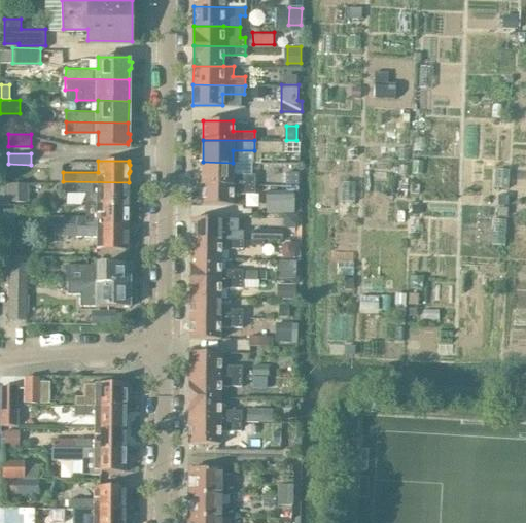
[(233,174),(233,163),(203,162),(203,183),(254,183),(254,174),(233,174)]
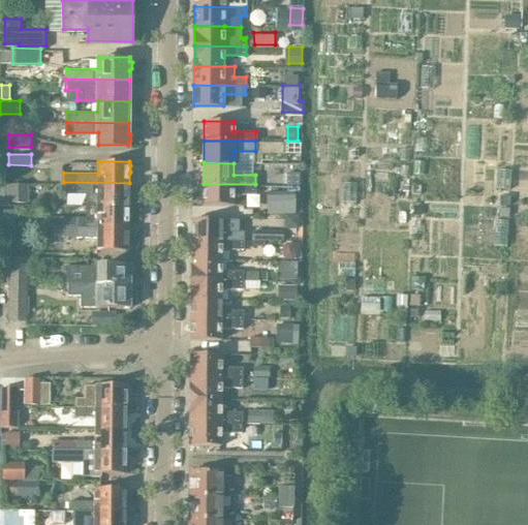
[(298,170),(283,170),(283,182),(298,182),(298,170)]
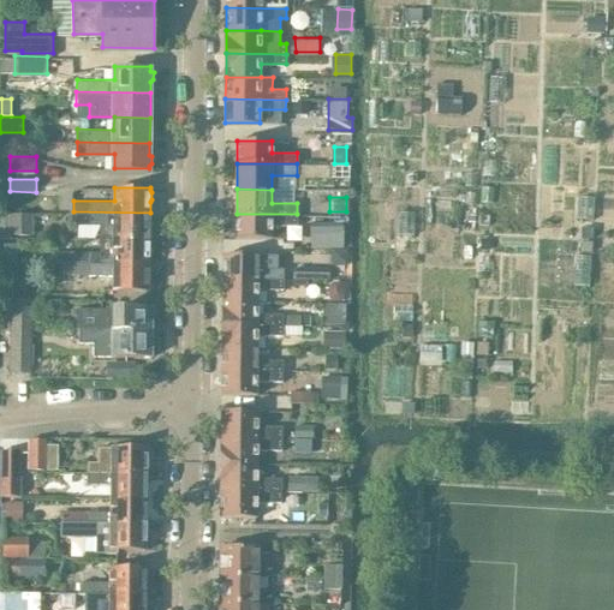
[(150,238),(150,213),(73,211),(73,223),(102,223),(102,238),(150,238)]
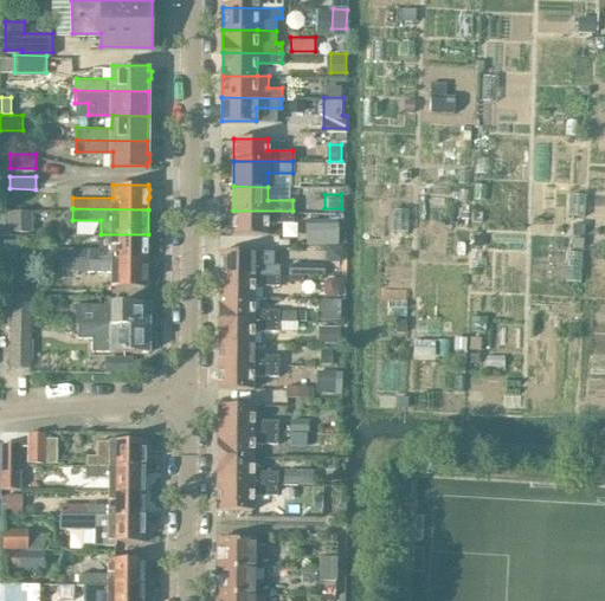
[(11,209),(0,209),(0,232),(11,232),(11,228),(32,228),(32,209),(11,209)]
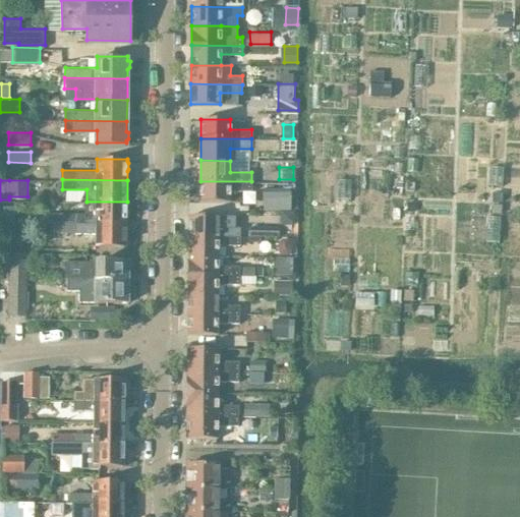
[(230,200),(230,190),(251,190),(251,181),(200,181),(200,200),(230,200)]
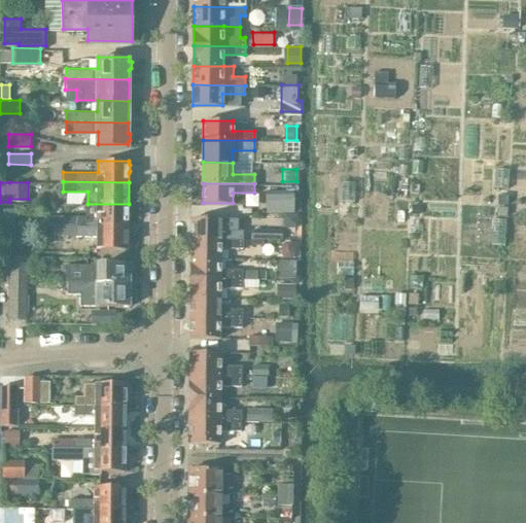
[(286,183),(286,189),(268,189),(268,210),(293,210),(293,193),(297,193),(297,183),(286,183)]
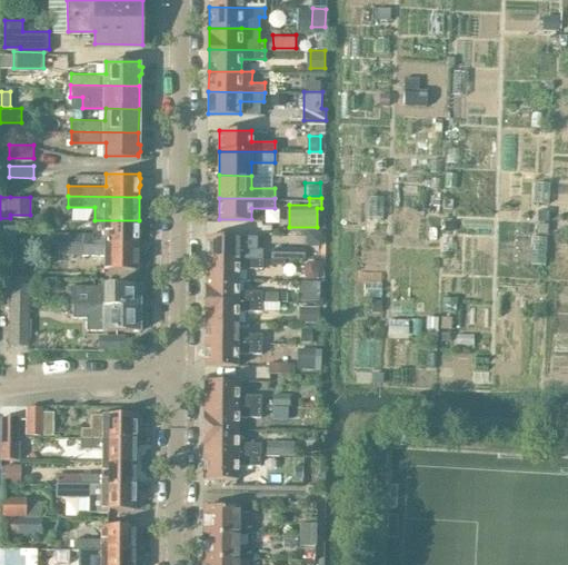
[(139,220),(95,220),(93,220),(93,233),(70,233),(70,243),(138,244),(139,220)]
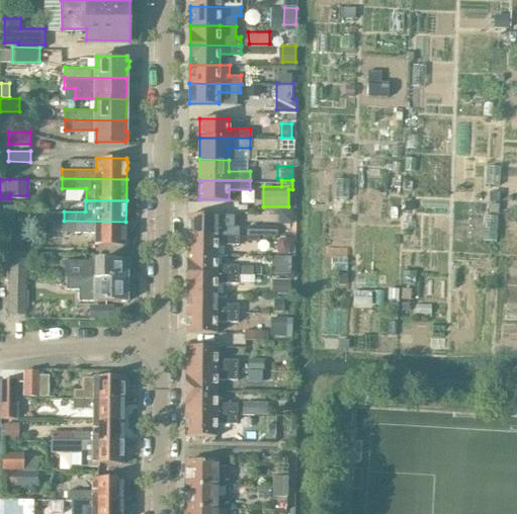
[(291,221),(291,208),(283,208),(283,221),(291,221)]
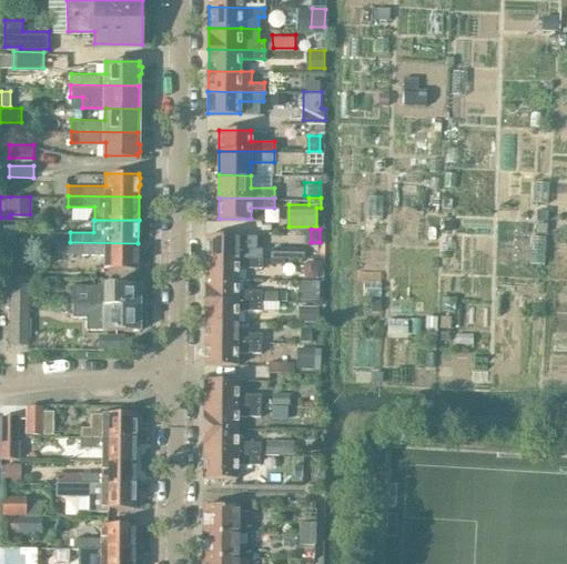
[(239,248),(239,235),(206,234),(206,258),(262,258),(262,248),(239,248)]
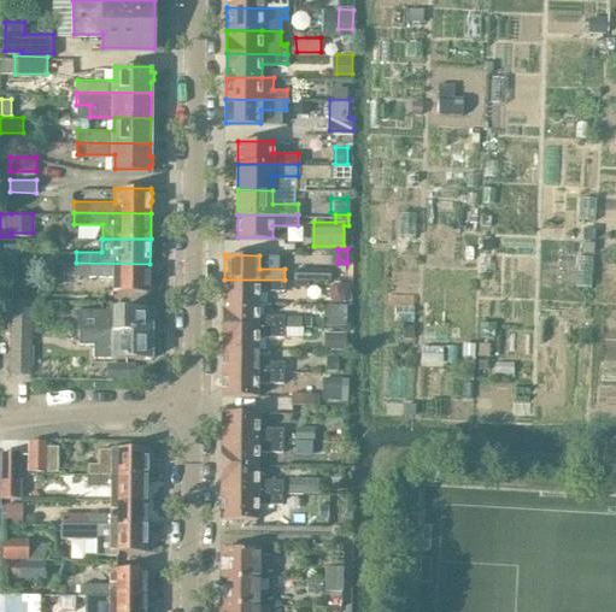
[(152,284),(152,277),(150,275),(150,264),(76,263),(66,263),(66,272),(91,272),(91,275),(115,275),(113,289),(150,289),(150,286),(152,284)]
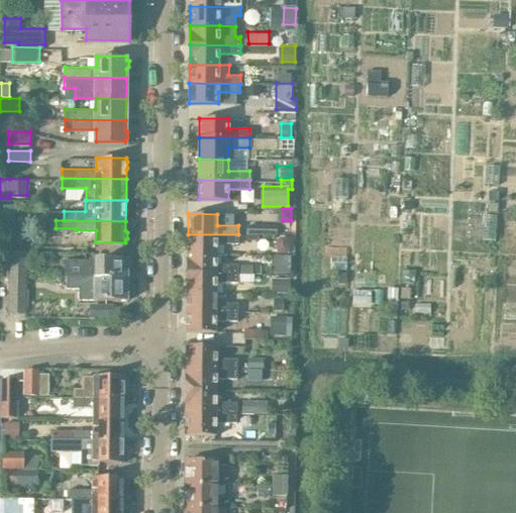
[(277,223),(247,223),(247,232),(277,232),(277,223)]
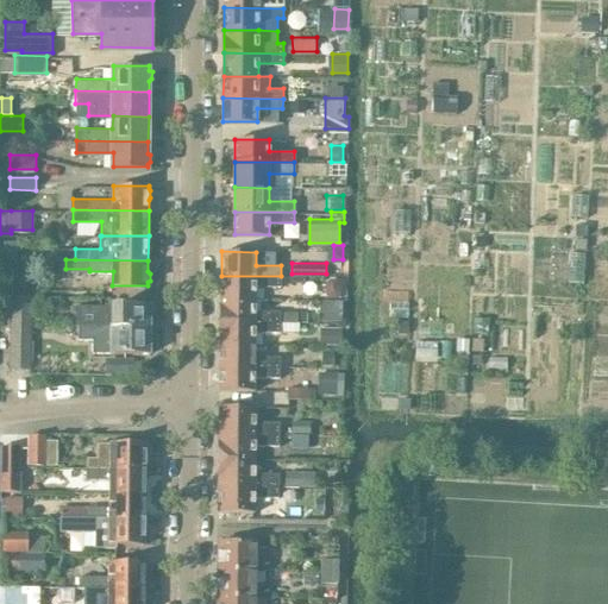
[(256,299),(256,285),(281,287),(281,276),(221,276),(221,299),(256,299)]
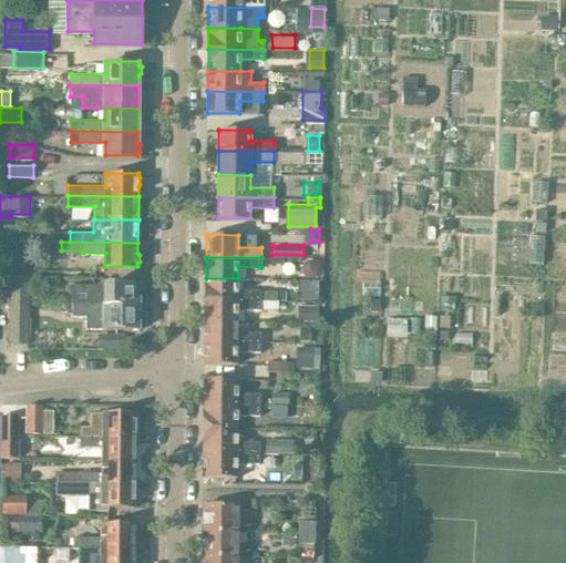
[(312,258),(307,258),(304,263),(304,270),(307,274),(312,274),(317,270),(317,263),(312,258)]
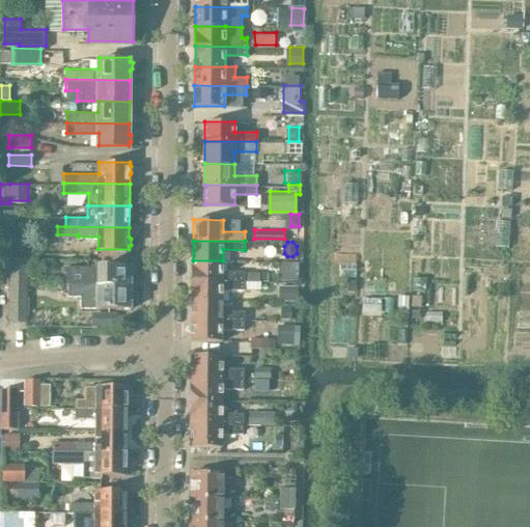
[(27,321),(27,257),(10,257),(9,321),(27,321)]
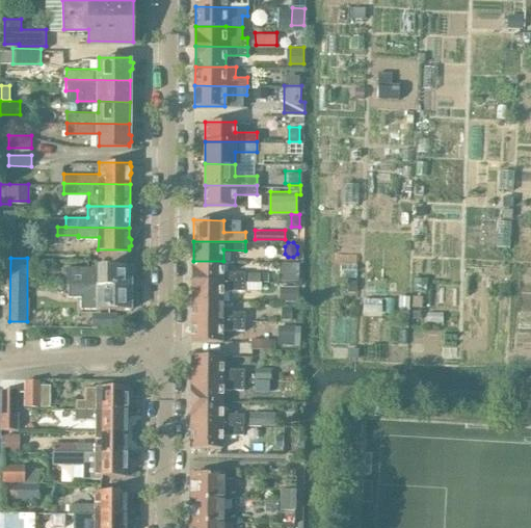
[(223,272),(223,261),(193,261),(193,281),(245,281),(259,281),(259,272),(223,272)]
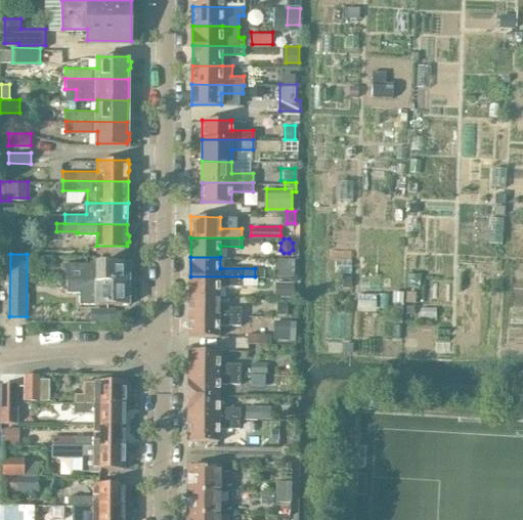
[(293,275),(293,259),(285,259),(285,275),(293,275)]
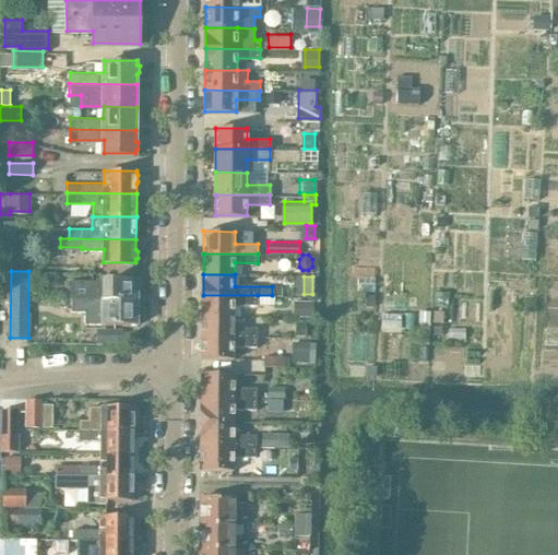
[(70,279),(70,298),(72,298),(137,298),(138,280),(104,280),(102,280),(82,280),(70,279)]
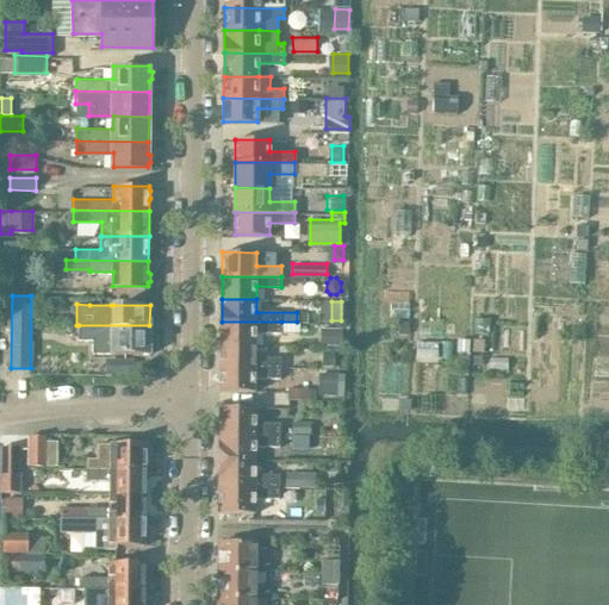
[(256,344),(256,331),(281,332),(281,322),(222,322),(222,344),(256,344)]
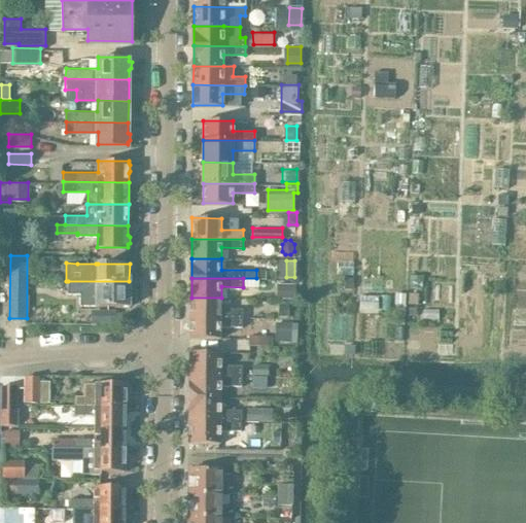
[(68,281),(68,292),(80,292),(80,304),(97,304),(129,304),(129,281),(68,281)]
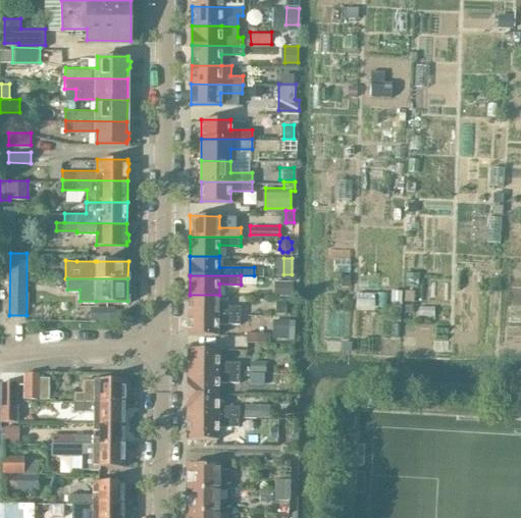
[(274,294),(295,294),(295,280),(274,280),(274,294)]
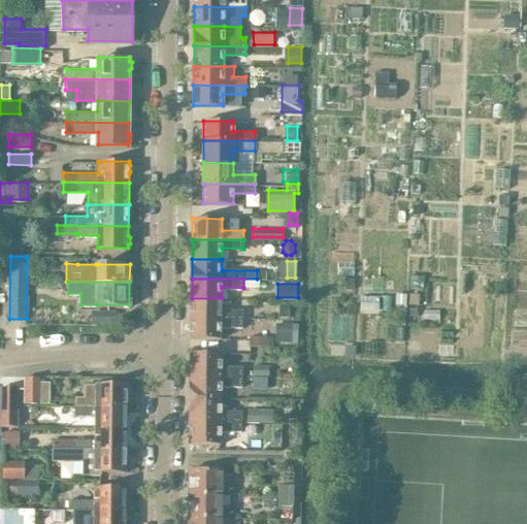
[(222,309),(222,298),(192,298),(192,318),(242,318),(242,309),(222,309)]
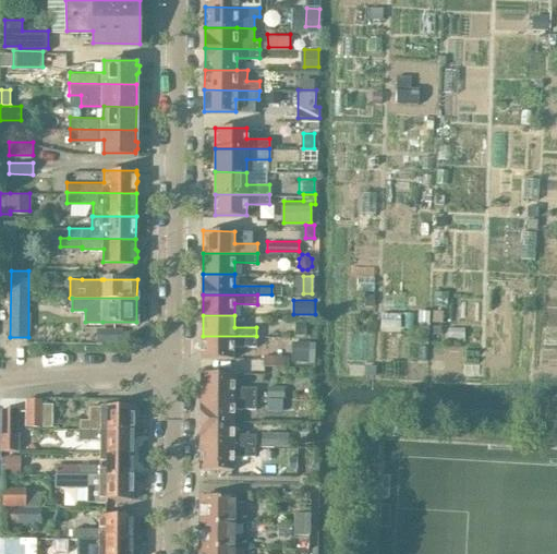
[(295,333),(306,334),(306,320),(295,318),(295,333)]
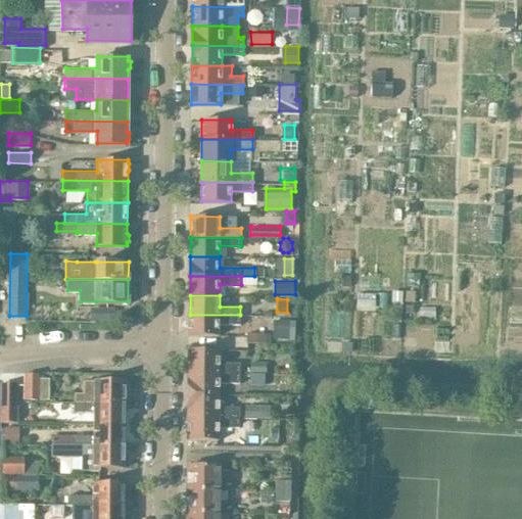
[(96,305),(95,318),(107,318),(107,307),(96,305)]
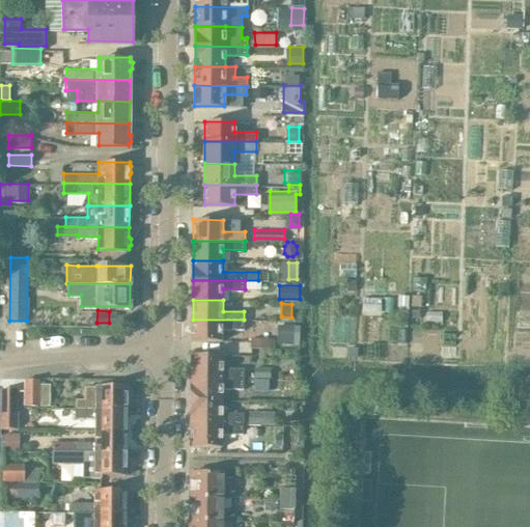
[(222,340),(222,328),(244,329),(244,320),(193,320),(192,340),(222,340)]
